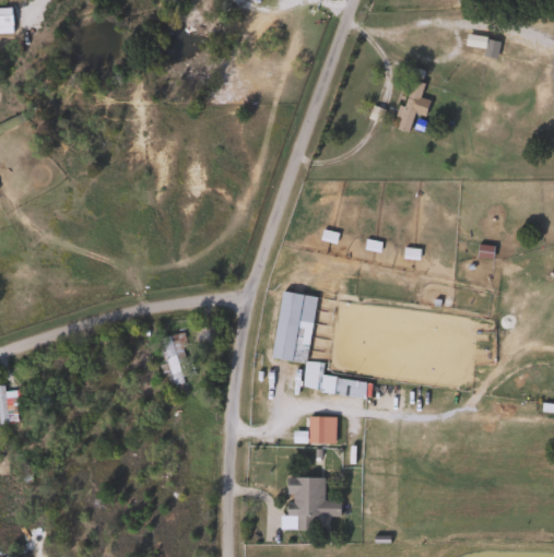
[(426,83),(409,133),(396,129),(414,79),(426,83)]
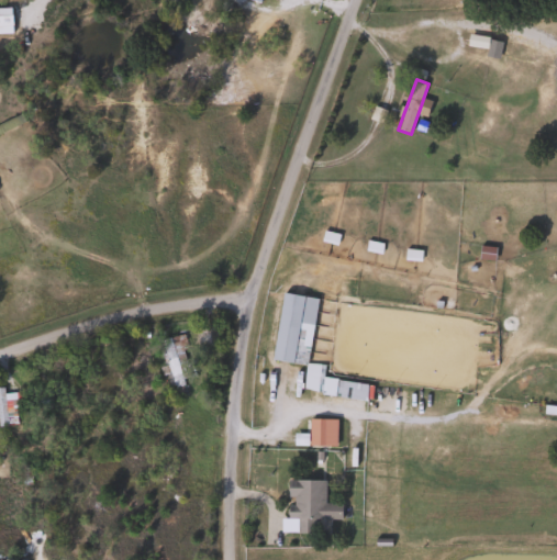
[(275,358),(285,292),(319,298),(309,364),(275,358)]
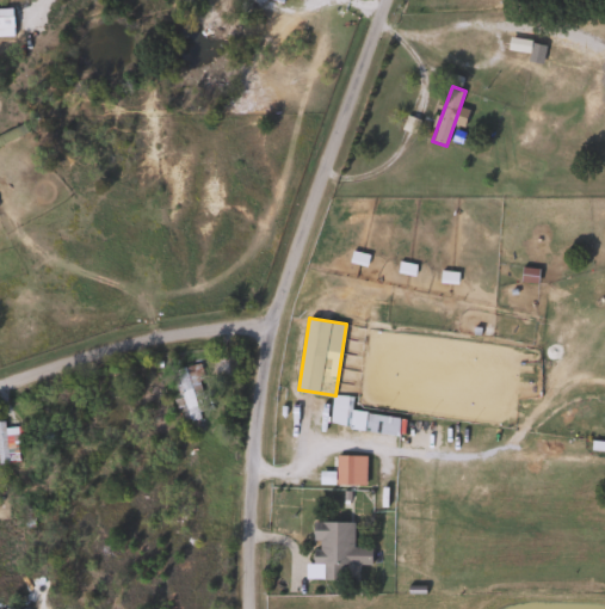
[(177,369),(199,363),(213,411),(191,418),(177,369)]
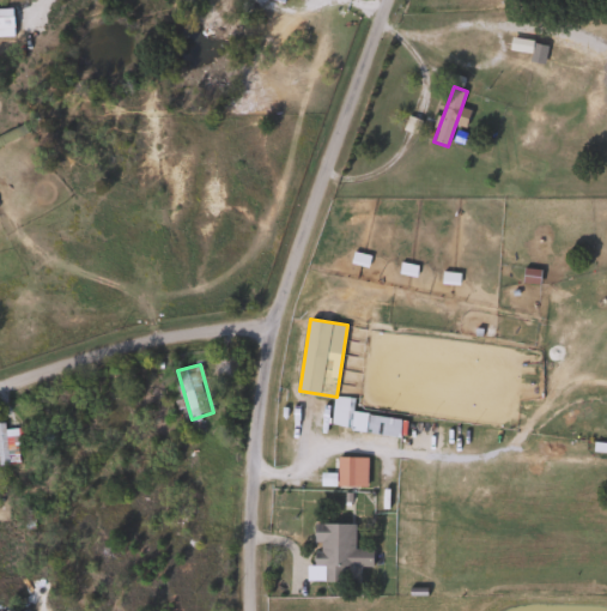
[(6,429),(20,428),(23,461),(0,464),(0,422),(5,422),(6,429)]
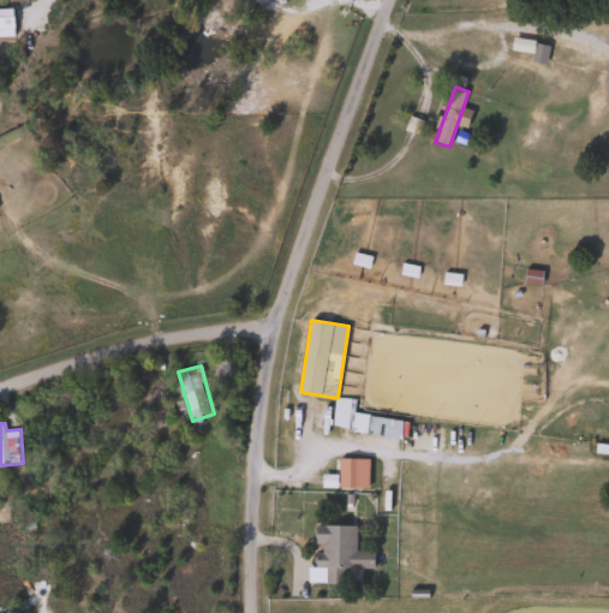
[(340,486),(340,458),(362,458),(362,486),(340,486)]
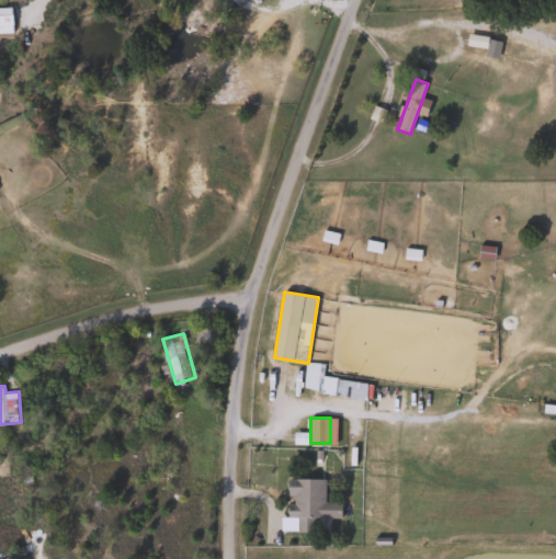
[(326,478),(327,501),(343,501),(343,518),(318,518),(318,532),(298,533),(298,516),(290,516),(290,478),(326,478)]
